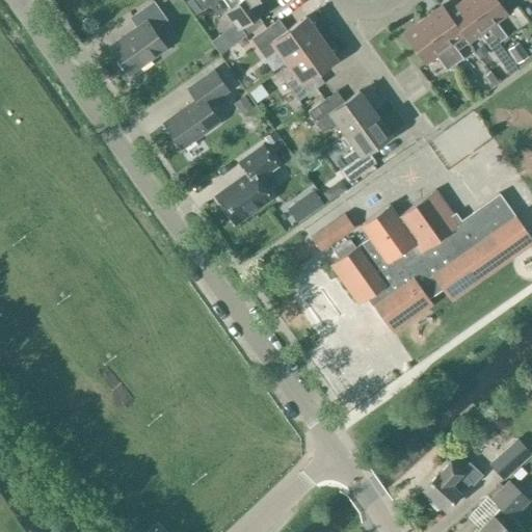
[(215,0),(191,0),(201,11),(215,0)]
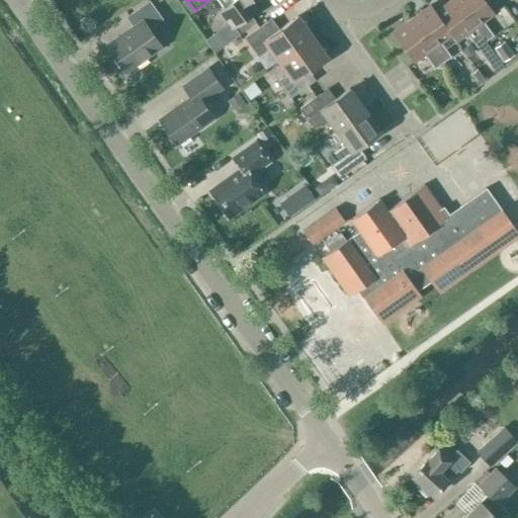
[(216,0),(223,9),(219,12),(227,23),(204,39),(213,52),(255,22),(243,5),(250,0),(216,0)]
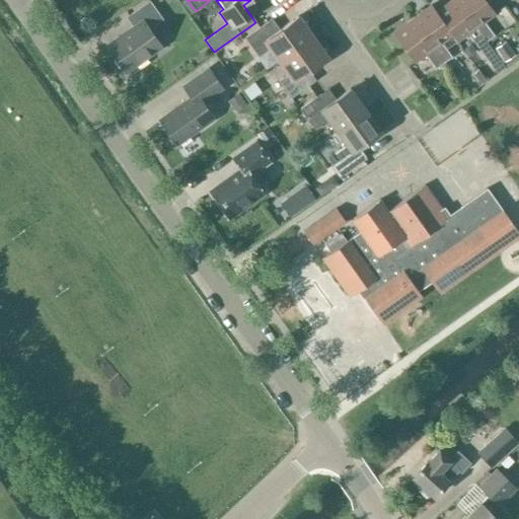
[(451,0),(436,12),(451,35),(456,43),(467,34),(477,49),(487,42),(455,0),(451,0)]
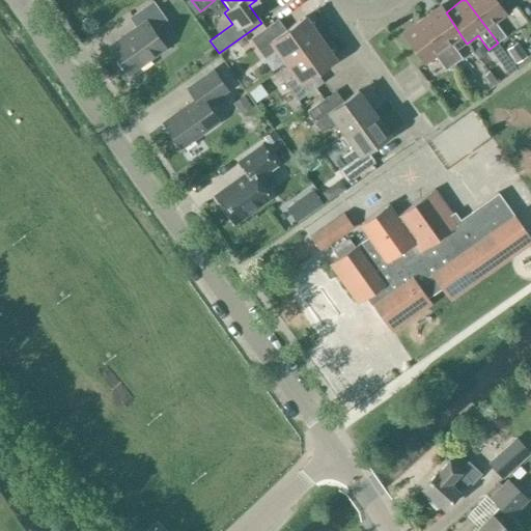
[(466,0),(498,43),(505,37),(495,23),(506,15),(496,0),(466,0)]
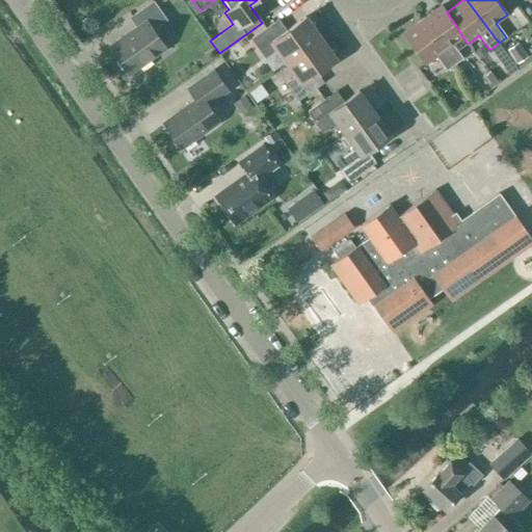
[(153,1),(129,18),(137,29),(110,48),(129,73),(164,48),(152,30),(166,20),(153,1)]
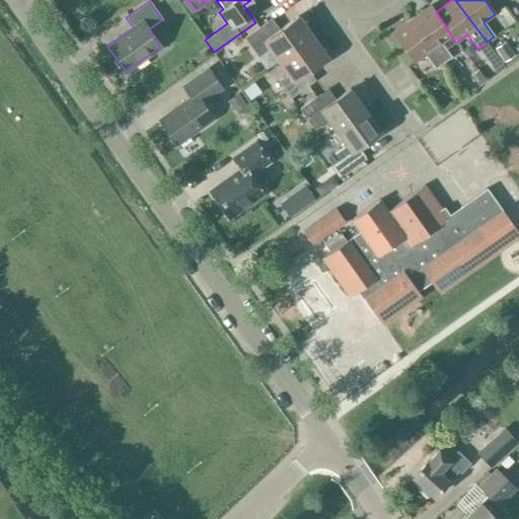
[(451,35),(436,12),(431,5),(412,19),(443,63),(452,57),(442,44),(451,35)]
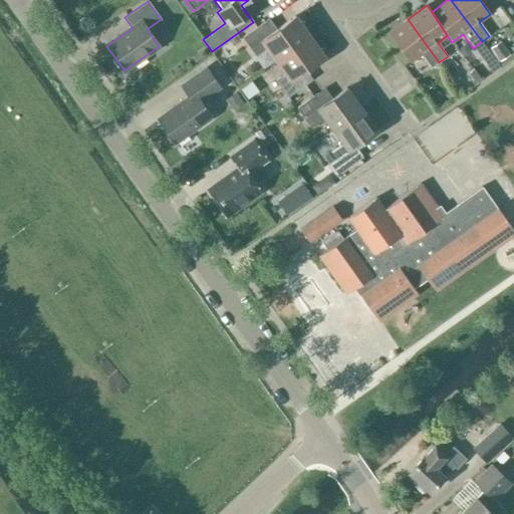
[(276,61),(309,37),(295,16),(272,33),(264,22),(242,38),(255,56),(267,48),(276,61)]
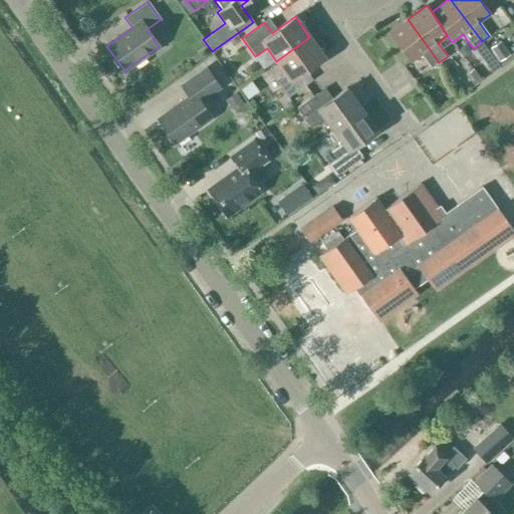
[(439,62),(408,19),(389,33),(410,62),(421,54),(431,68),(439,62)]
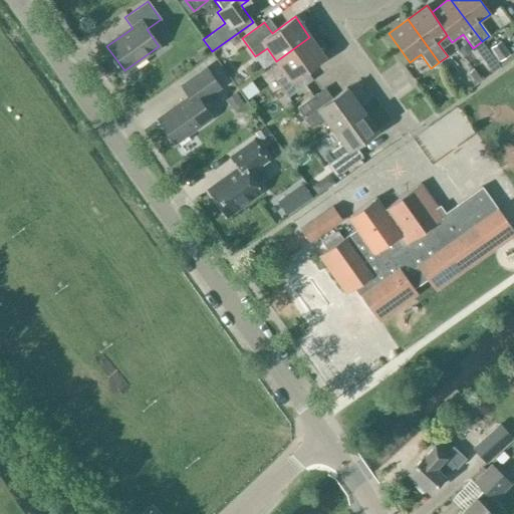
[(309,37),(276,61),(285,73),(275,80),(287,97),(308,83),(301,73),(324,57),(309,37)]
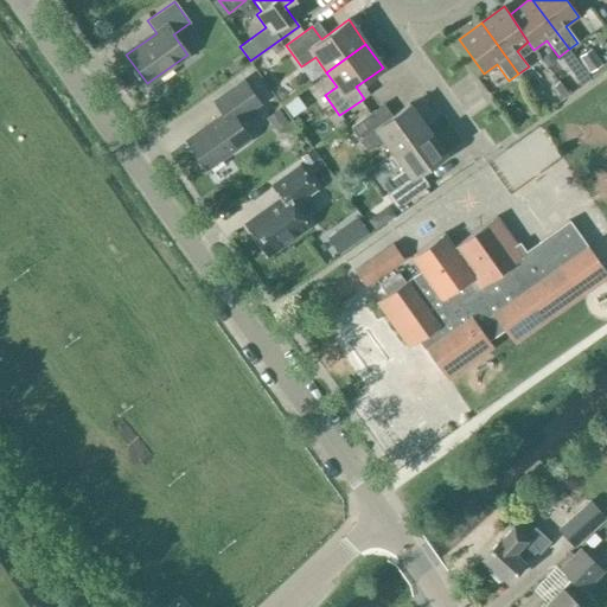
[(590,51),(581,57),(590,70),(600,64),(590,51)]
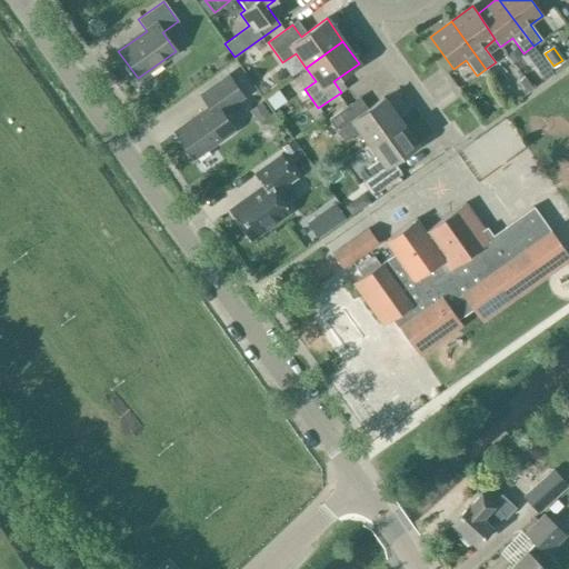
[(228,76),(200,95),(210,108),(176,131),(193,158),(233,130),(221,112),(243,98),(228,76)]
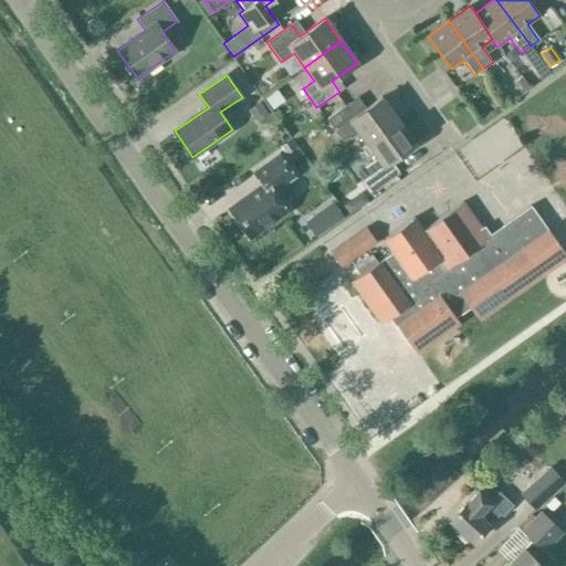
[(522,76),(513,83),(522,95),(531,88),(522,76)]
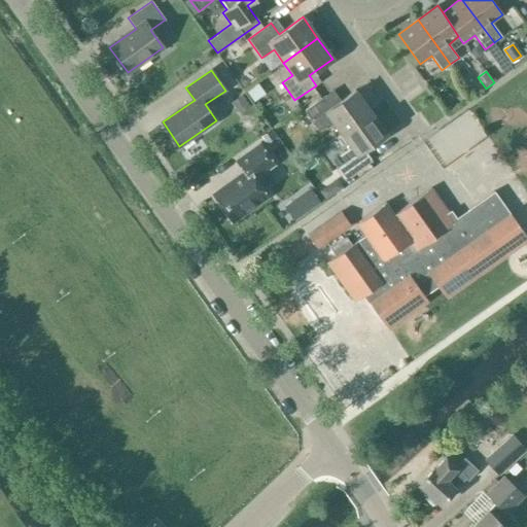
[(342,134),(371,112),(355,91),(332,107),(325,96),(305,111),(319,131),(332,121),(342,134)]
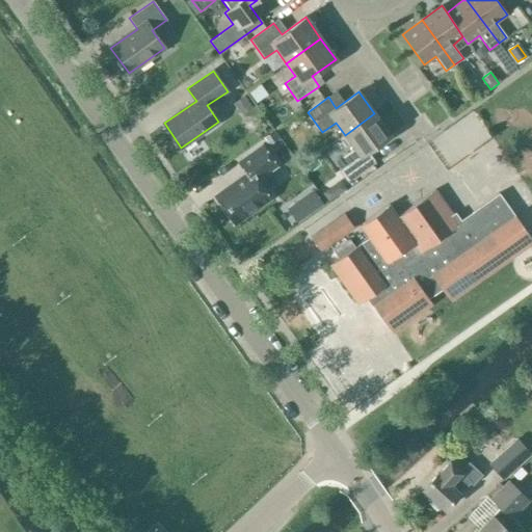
[(374,113),(345,135),(354,148),(342,157),(348,165),(340,171),(347,183),(375,162),(368,152),(390,135),(374,113)]
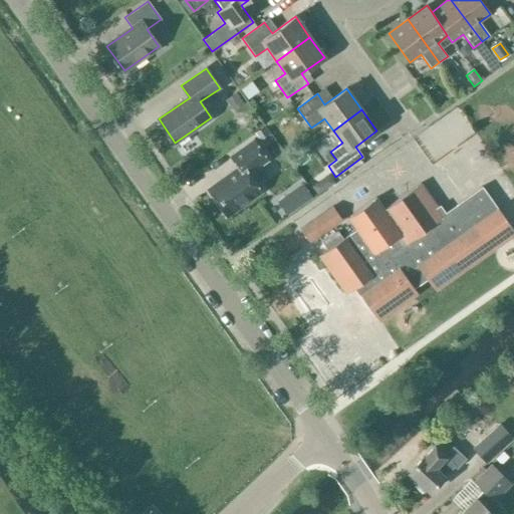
[(262,134),(273,155),(285,149),(274,127),(262,134)]
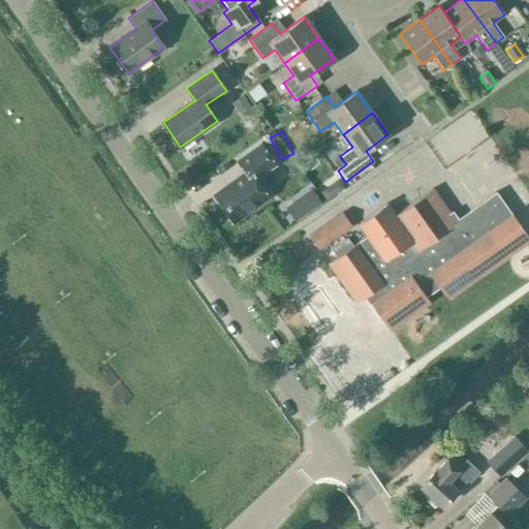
[(237,160),(245,174),(214,195),(234,222),(269,197),(255,180),(275,165),(259,144),(237,160)]
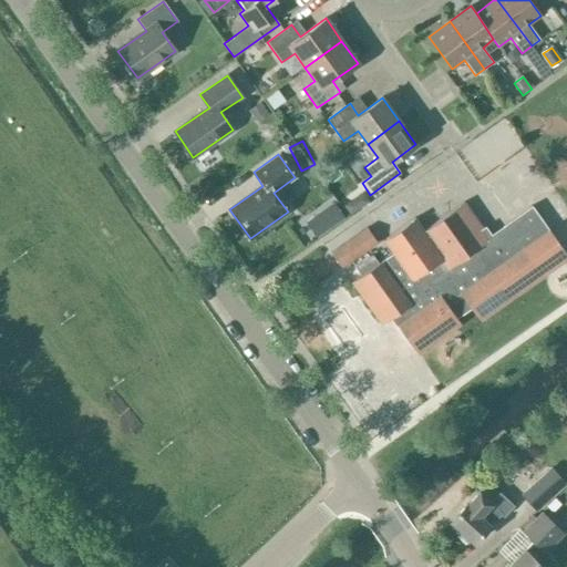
[(566,258),(566,256),(532,206),(532,208),(490,238),(463,202),(423,230),(414,218),(383,240),(392,254),(351,282),(381,325),(391,318),(418,354),(461,323),(456,319),(471,309),(480,321),(566,258)]
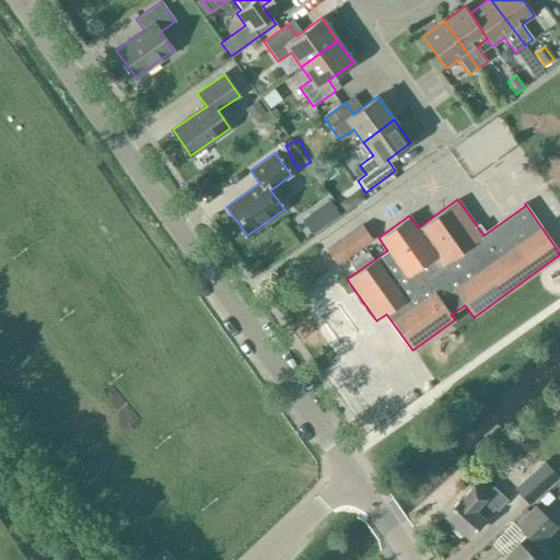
[(337,265),(372,240),(362,225),(327,251),(337,265)]
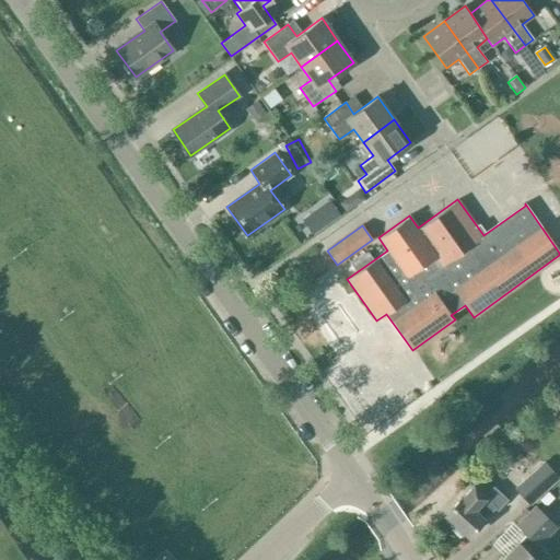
[(559,479),(543,462),(513,488),(529,505),(559,479)]
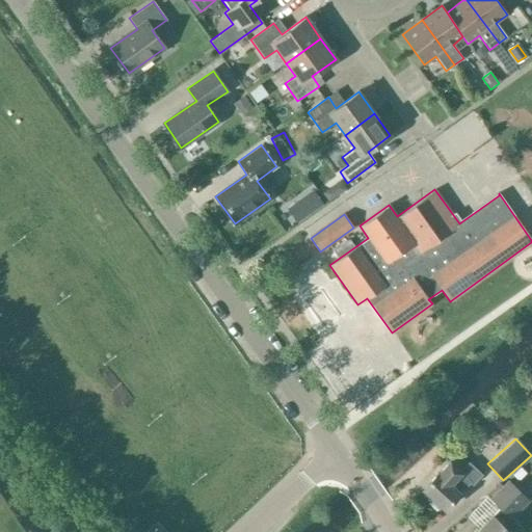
[(469,462),(464,466),(454,456),(448,462),(449,462),(437,474),(423,489),(444,509),(458,493),(470,481),(472,483),(481,474),(469,462)]
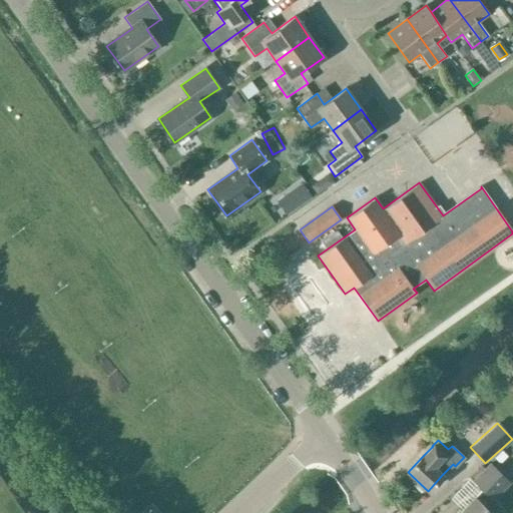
[(474,497),(459,512),(497,512),(502,509),(493,500),(509,482),(490,464),(473,482),(482,490),(474,498),(474,497)]
